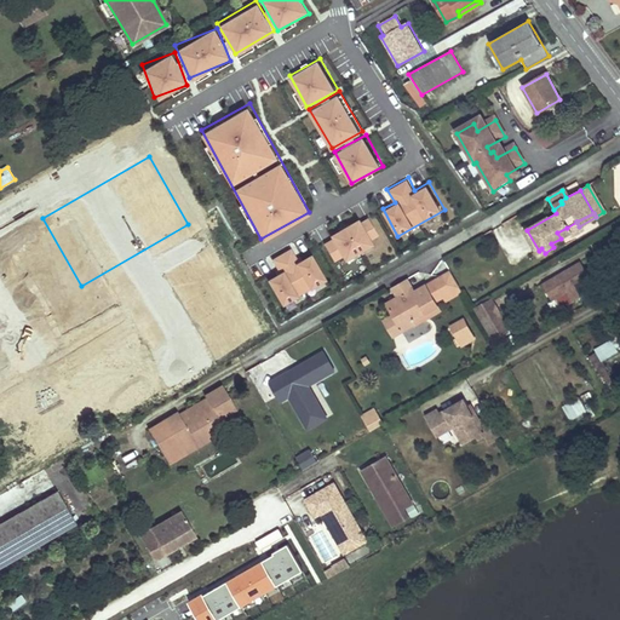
[(369,216),(362,219),(372,236),(378,234),(369,216)]
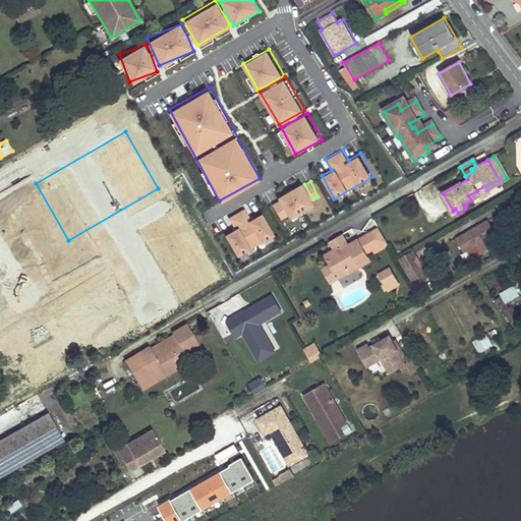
[(68,240),(36,183),(0,204),(0,280),(57,246),(68,240)]
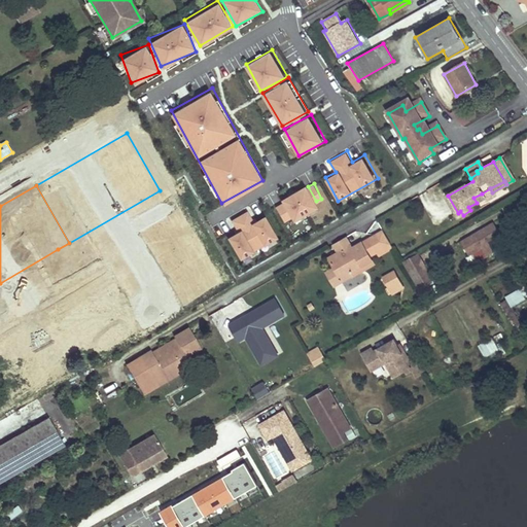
[(309,186),(274,199),(282,221),(317,209),(309,186)]
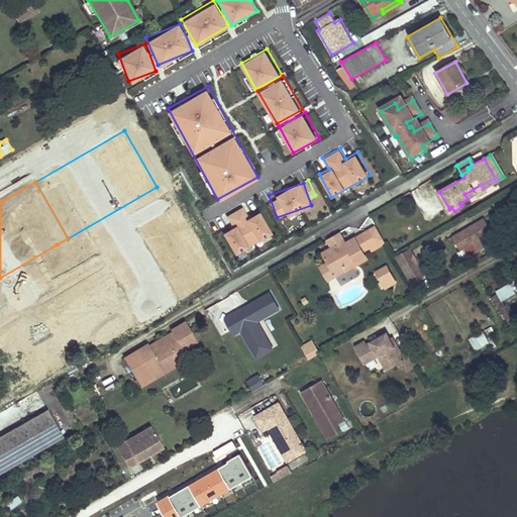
[(483,189),(481,185),(473,190),(475,194),(477,197),(485,193),(483,189)]
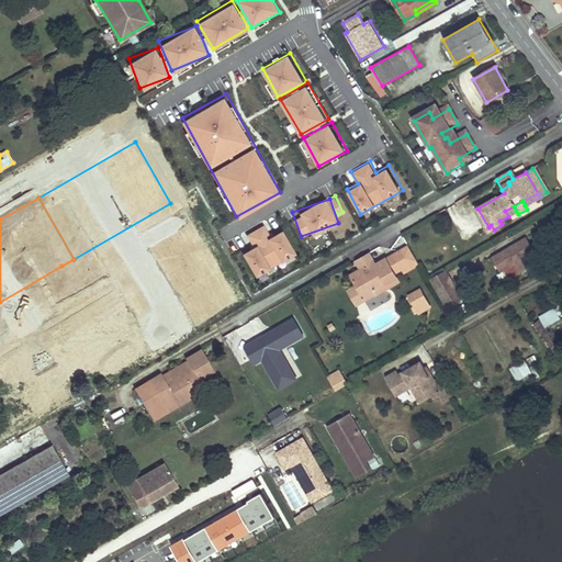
[(516,211),(514,206),(505,211),(508,216),(516,211)]
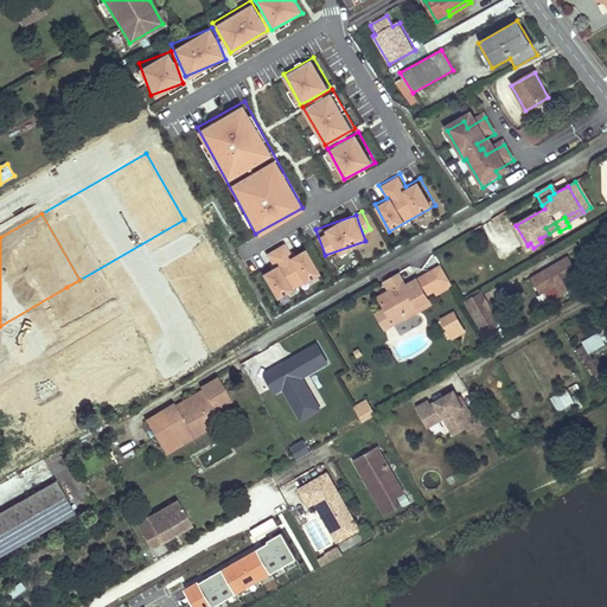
[(515,224),(490,228),(493,255),(518,251),(515,224)]
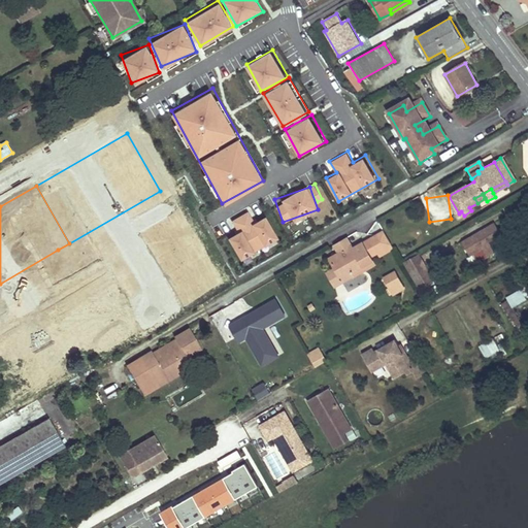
[(240,259),(278,236),(265,213),(254,220),(248,209),(230,220),(236,231),(227,236),(240,259)]
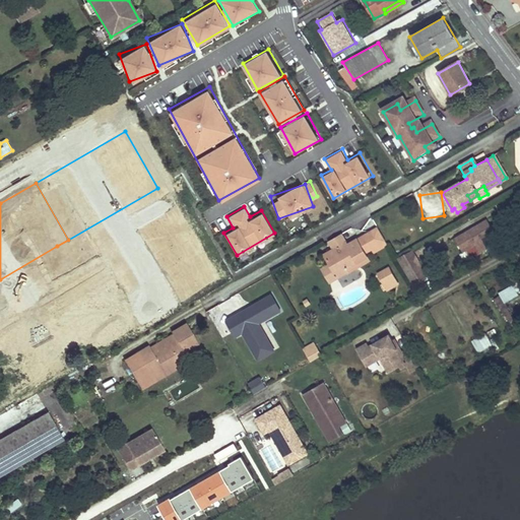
[(490,215),(458,235),(466,248),(479,240),(483,248),(498,240),(493,233),(498,230),(490,215)]
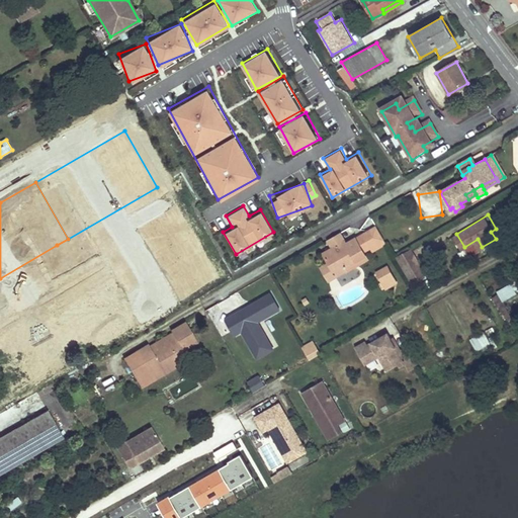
[(162,228),(158,221),(153,224),(157,231),(162,228)]
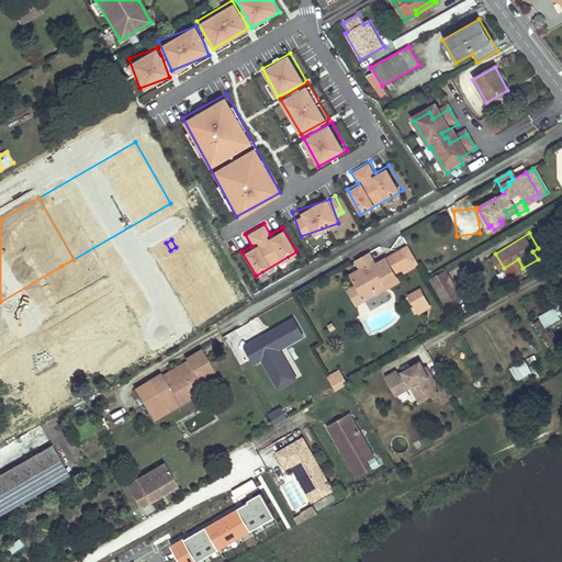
[(424,260),(413,243),(375,263),(373,260),(360,268),(362,272),(352,278),(356,284),(364,300),(375,293),(373,290),(395,277),(424,260)]
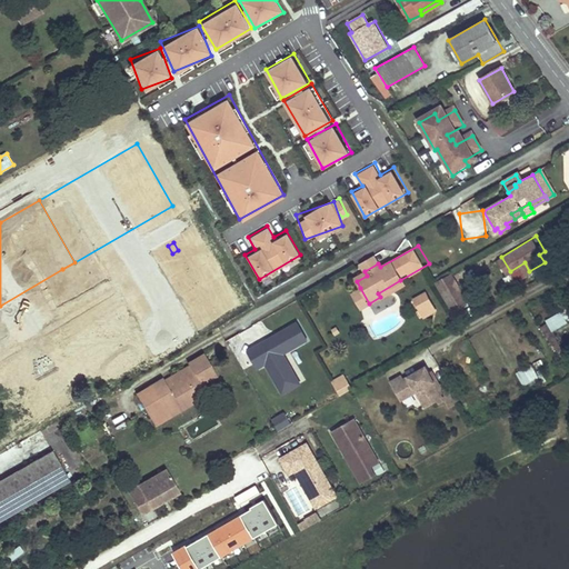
[(378,263),(373,256),(360,263),(365,271),(378,263)]
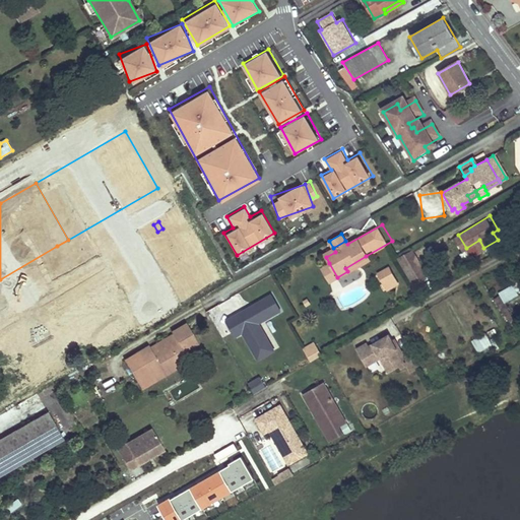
[(0,279),(0,296),(65,259),(57,246),(0,279)]
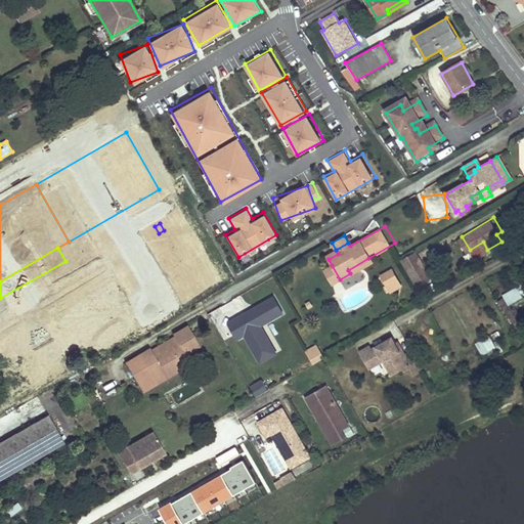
[(419,249),(404,257),(409,265),(424,257),(419,249)]
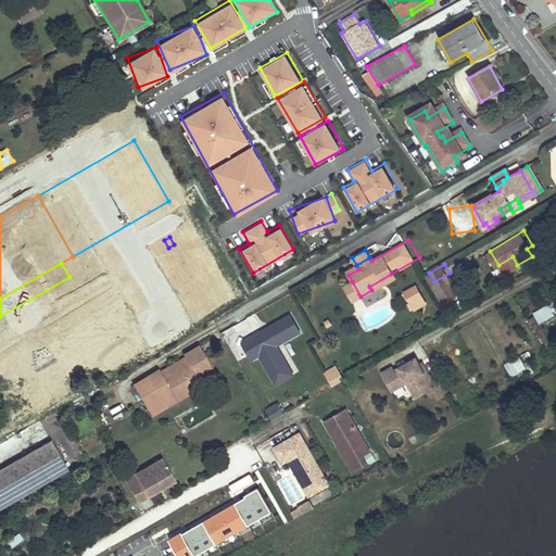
[(358,269),(356,265),(346,272),(349,275),(358,269)]
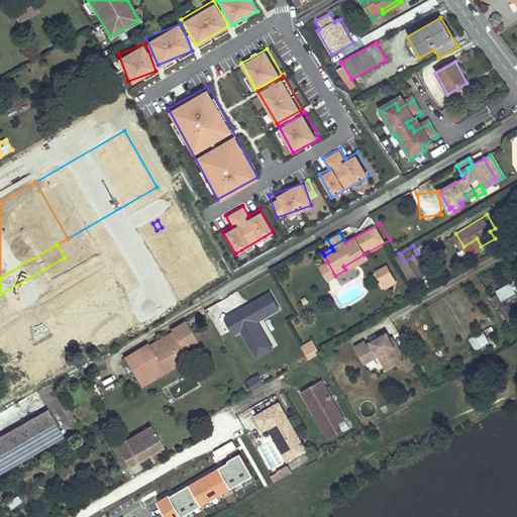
[(114,255),(113,253),(91,267),(92,269),(114,255)]
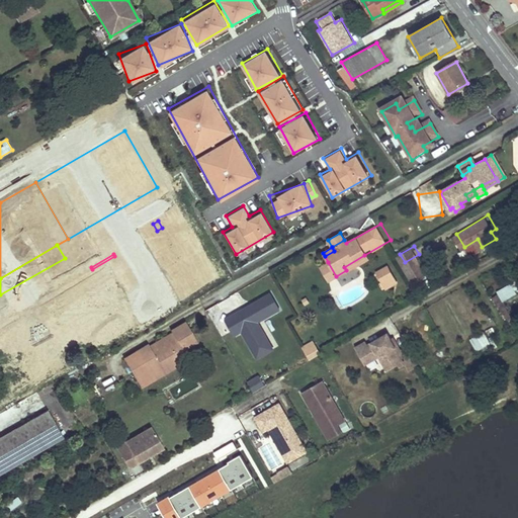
[(419,254),(405,262),(410,272),(424,264),(419,254)]
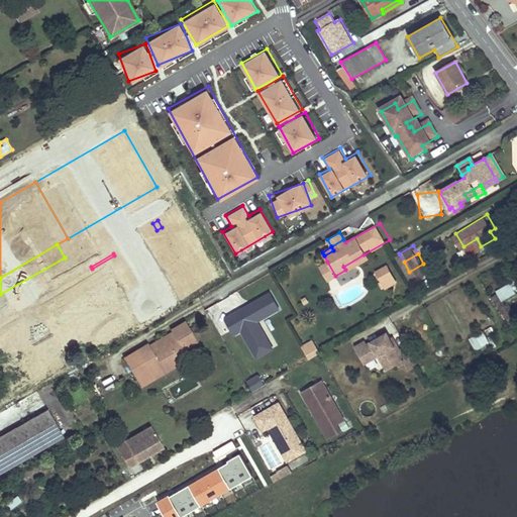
[(343,267),(345,270),(366,257),(364,254),(343,267)]
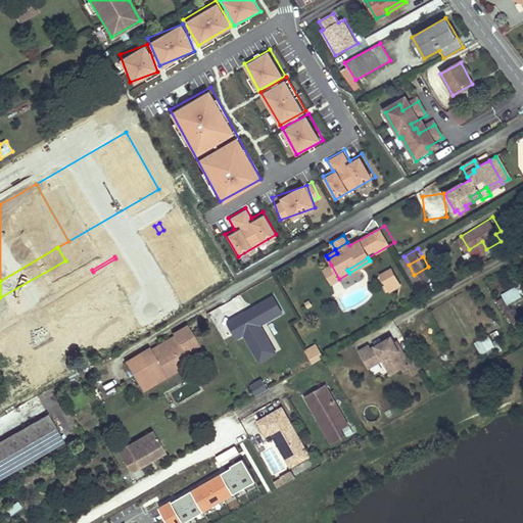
[(339,279),(331,265),(324,270),(332,284),(339,279)]
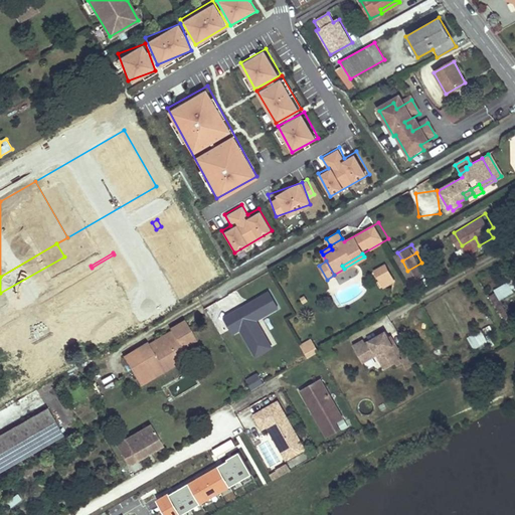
[(395,272),(389,263),(379,268),(385,277),(395,272)]
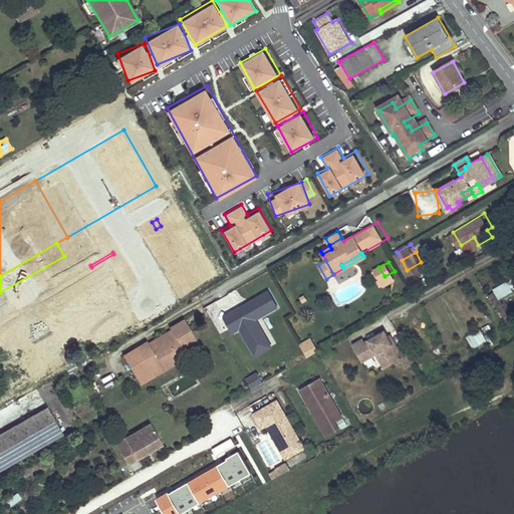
[(426,270),(421,262),(407,270),(412,278),(426,270)]
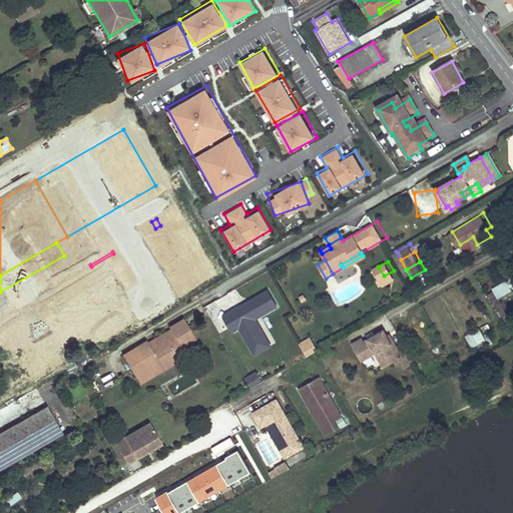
[(397,276),(394,271),(384,276),(387,282),(397,276)]
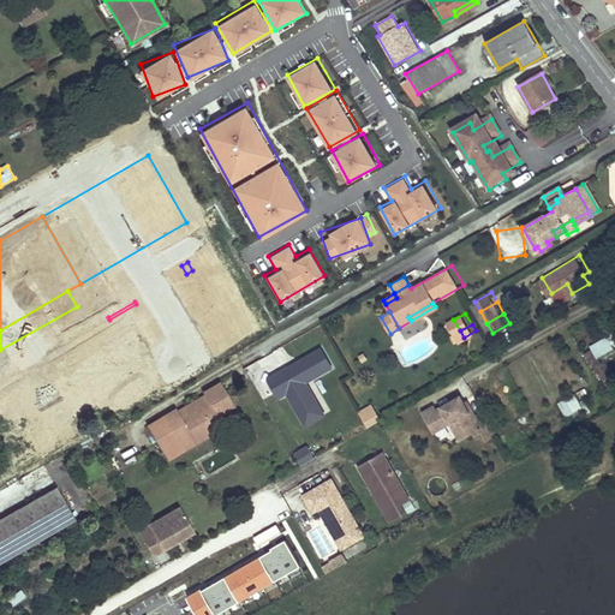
[(596,358),(613,347),(605,335),(587,346),(596,358)]
